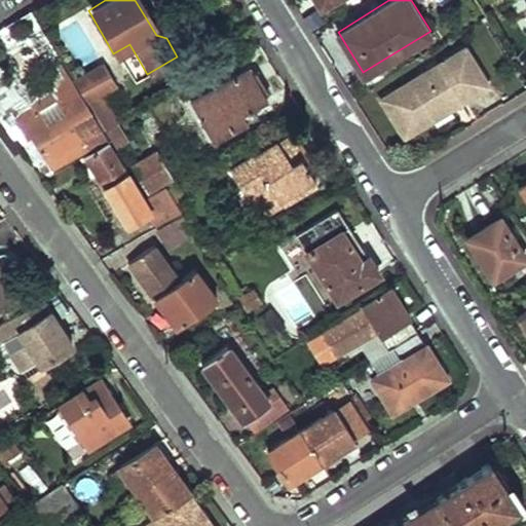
[(489,83),(465,46),(381,99),(405,136),(489,83)]
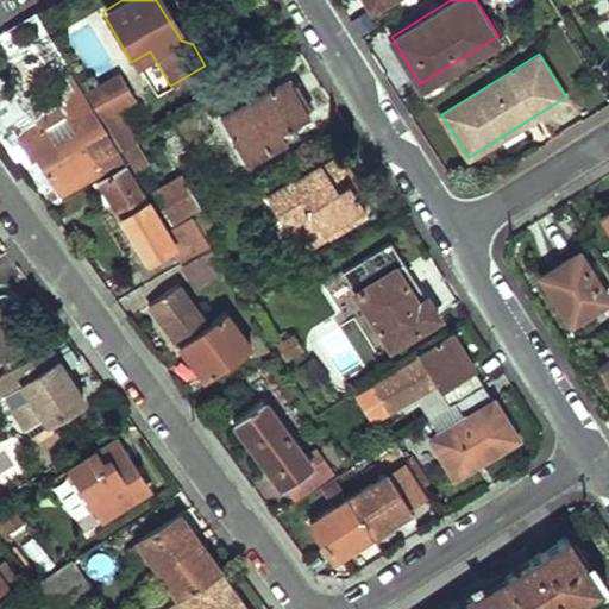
[(45,87),(62,113),(71,129),(52,142),(43,127),(17,144),(27,161),(33,157),(60,196),(124,156),(120,152),(100,118),(85,94),(81,95),(67,73),(45,87)]
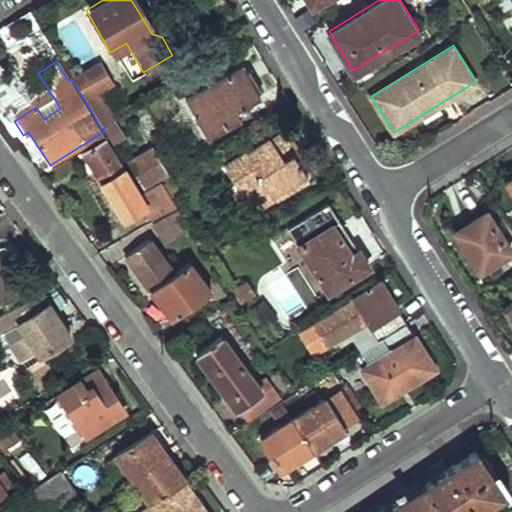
[(71,79),(84,99),(90,95),(111,82),(99,63),(71,79)]
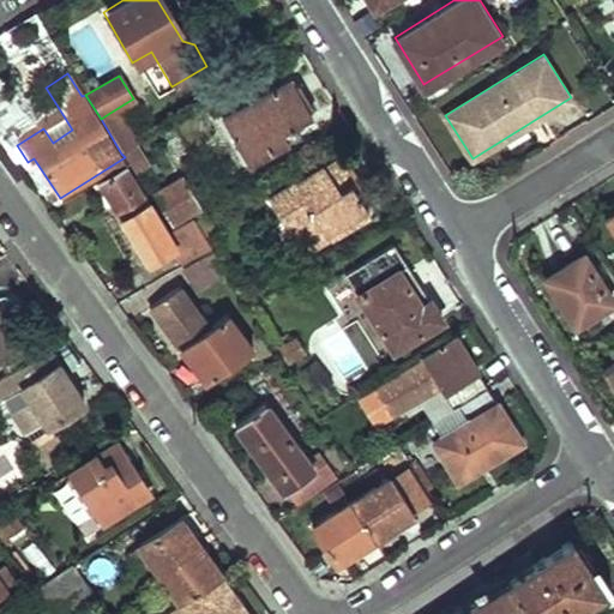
[(221,118),(248,163),(287,140),(280,128),(309,112),(289,78),(221,118)]
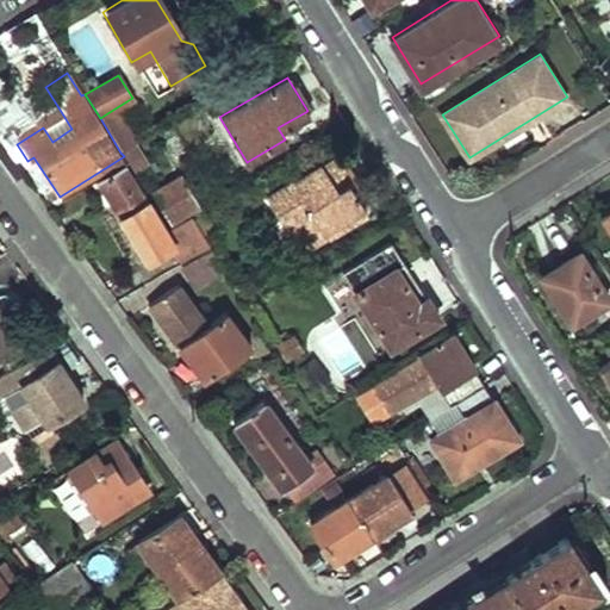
[(62,113),(43,128),(53,142),(72,129),(62,113)]
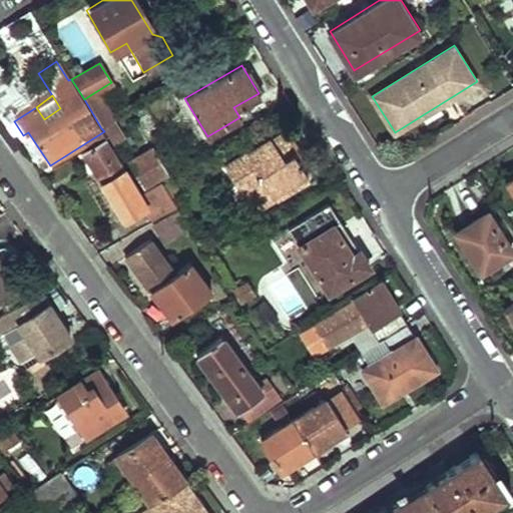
[(90,95),(84,99),(101,128),(108,124),(90,95)]
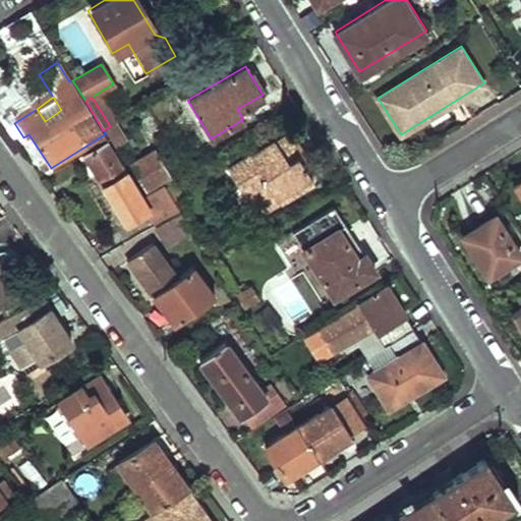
[(126,139),(117,122),(110,126),(103,130),(106,133),(108,137),(115,148),(126,139)]
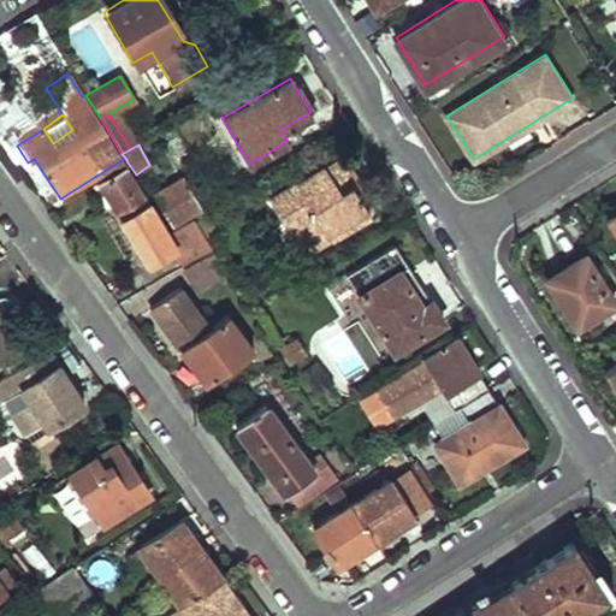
[(268,200),(296,244),(321,229),(329,240),(367,217),(349,188),(355,185),(338,158),(268,200)]
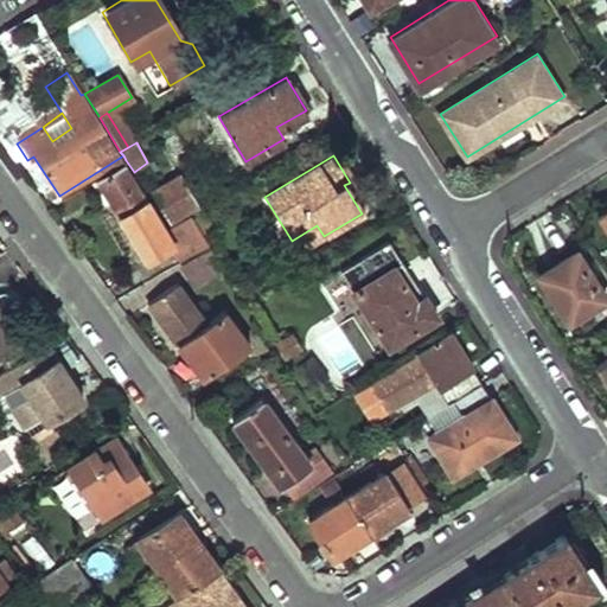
[(134,172),(126,160),(93,181),(107,203),(113,198),(153,261),(171,249),(181,264),(210,247),(204,237),(190,215),(167,228),(134,172)]
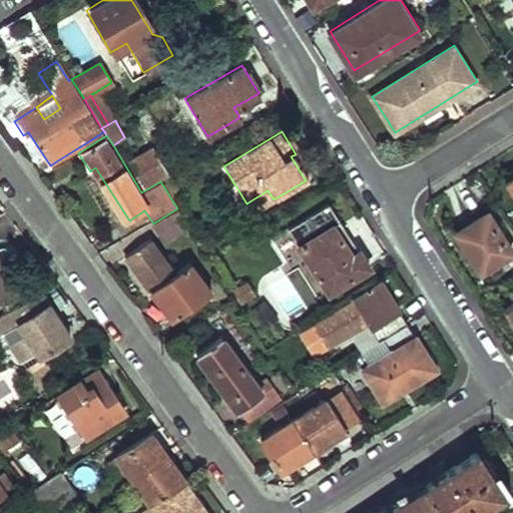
[(128,160),(143,184),(165,170),(150,146),(128,160)]
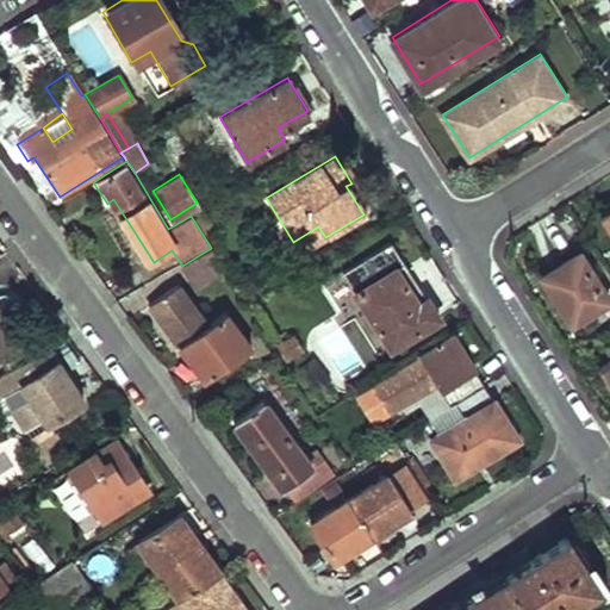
[(204,209),(191,216),(205,238),(218,230),(204,209)]
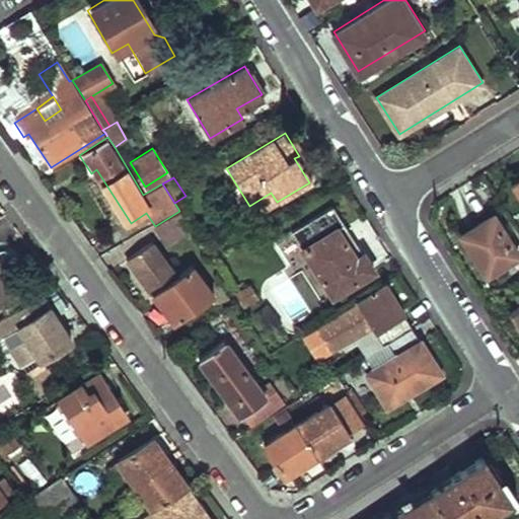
[(249,206),(254,215),(277,202),(271,193),(249,206)]
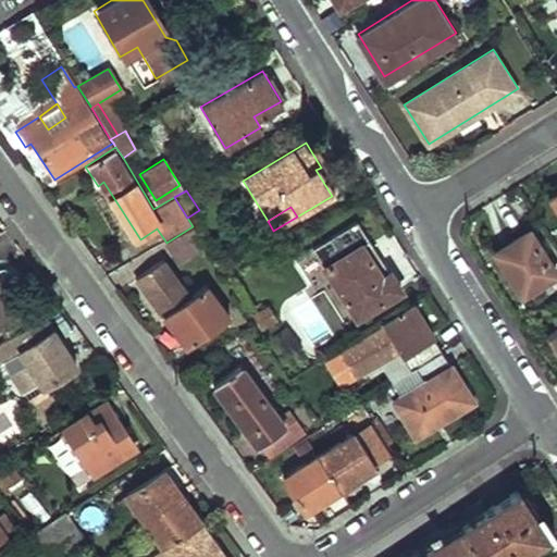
[(312,248),(357,319),(400,289),(388,271),(356,221),(312,248)]
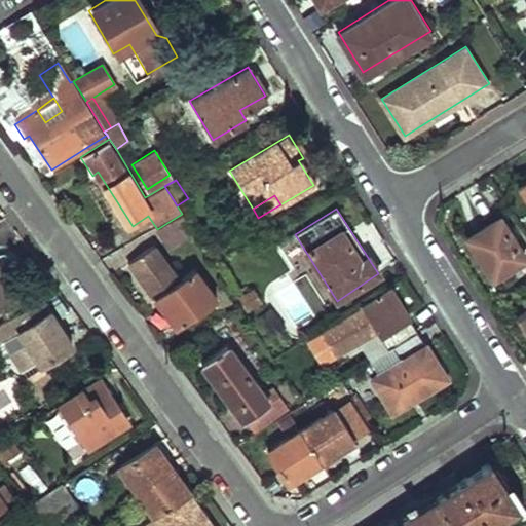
[(157,229),(166,245),(192,229),(182,214),(157,229)]
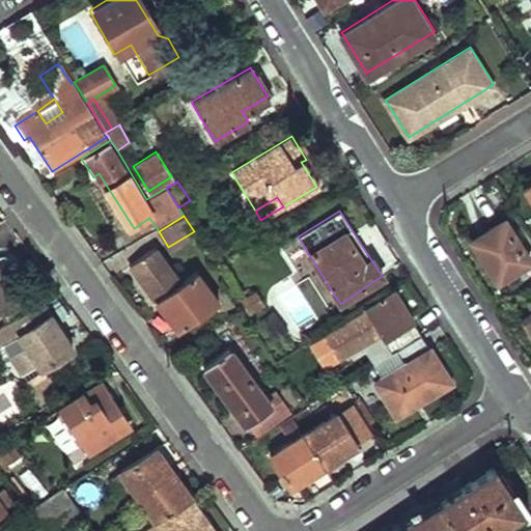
[(473,240),(499,280),(530,259),(505,219),(473,240)]
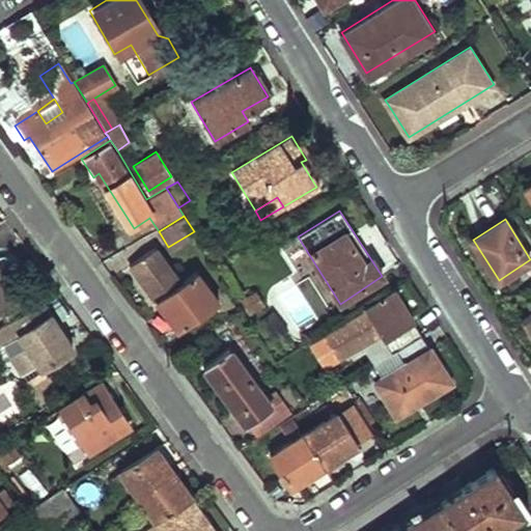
[(134,264),(182,330),(205,312),(202,308),(214,300),(202,284),(190,292),(159,248),(134,264)]
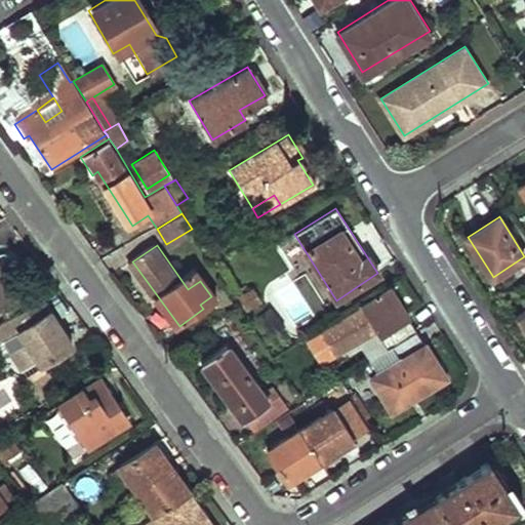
[(0,308),(22,294),(2,266),(0,267),(0,308)]
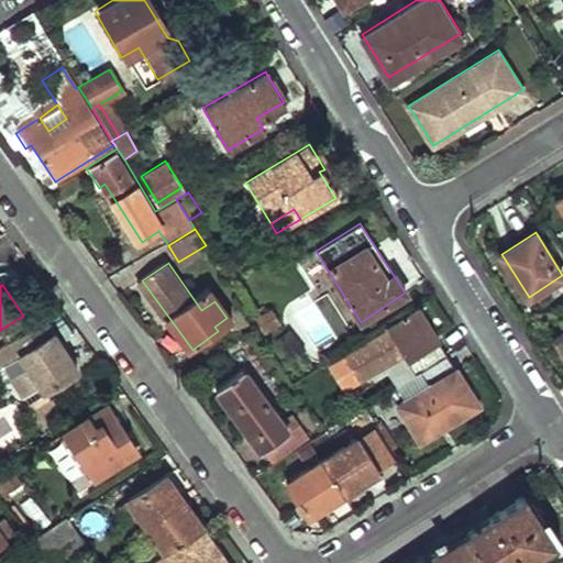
[(359,382),(404,352),(417,373),(445,354),(415,306),(386,326),(389,331),(345,360),(359,382)]
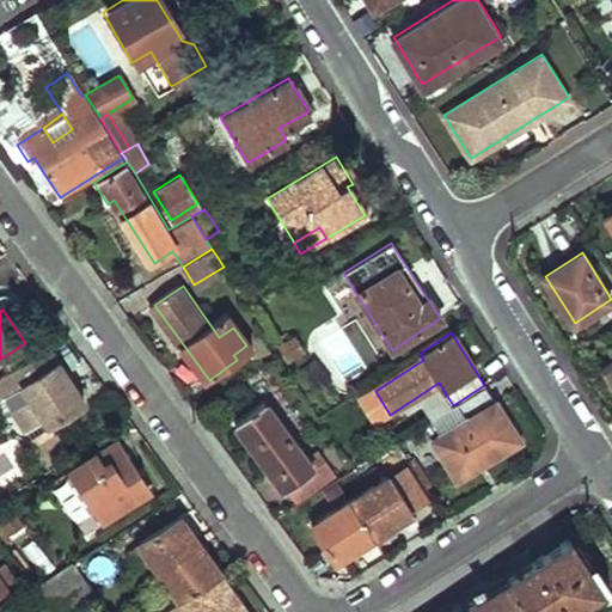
[(281,348),(289,363),(301,356),(293,341),(281,348)]
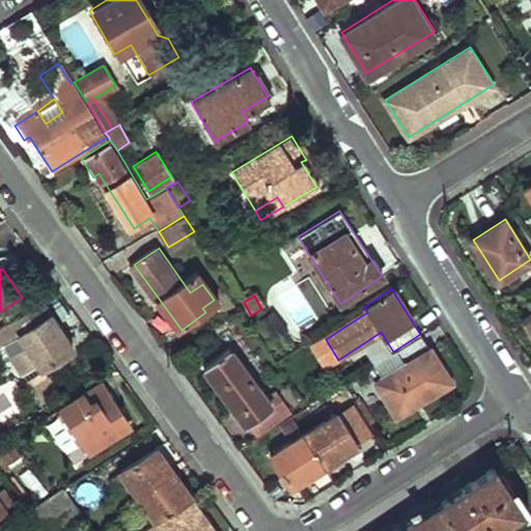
[(0,327),(0,341),(21,375),(37,365),(42,373),(78,351),(46,300),(0,327)]
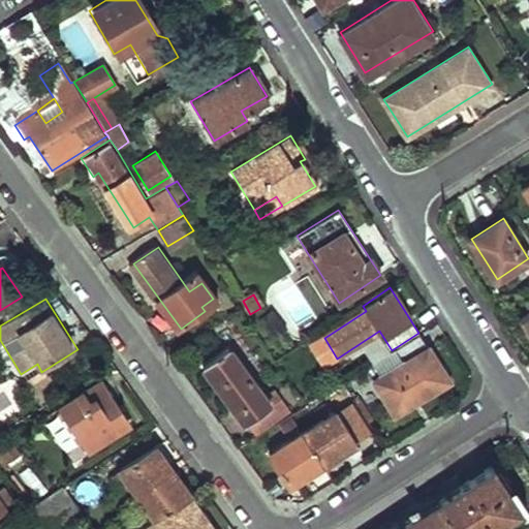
[(449,379),(418,333),(392,350),(401,364),(380,377),(374,381),(396,413),(449,379)]
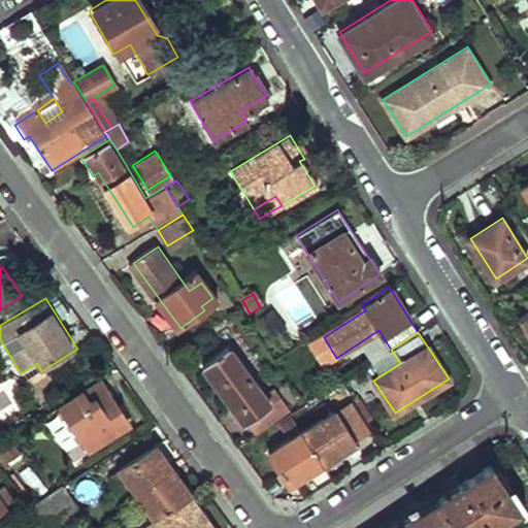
[(325,365),(336,358),(324,337),(312,345),(325,365)]
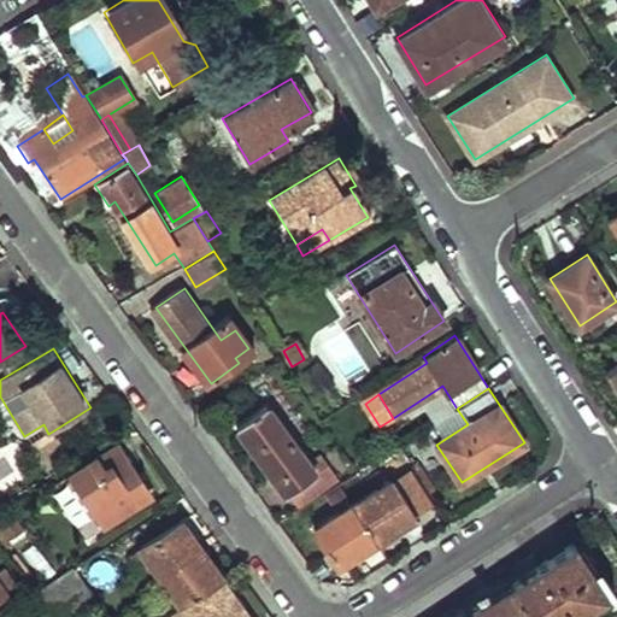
[(241,427),(292,497),(321,474),(311,462),(270,404),(241,427)]
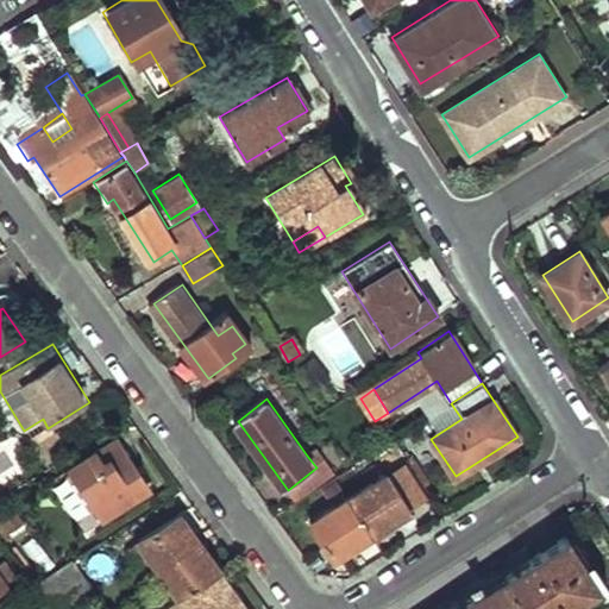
[(462,419),(451,403),(427,419),(438,434),(462,419)]
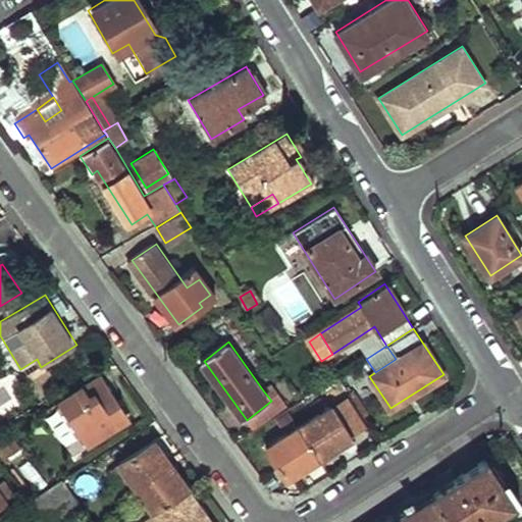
[(60,385),(50,369),(30,381),(40,398),(60,385)]
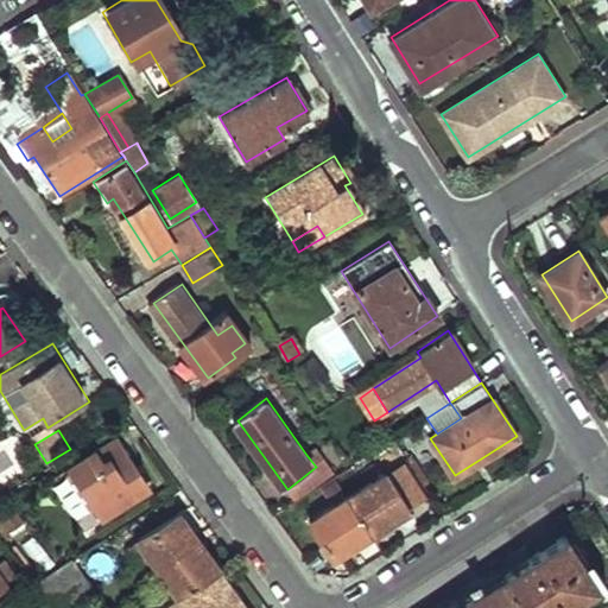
[(67,468),(102,524),(153,491),(118,435),(67,468)]
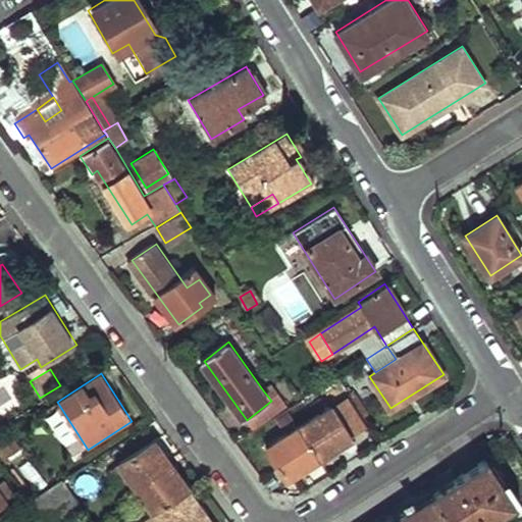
[(263,390),(271,401),(247,420),(255,432),(290,409),(272,383),(263,390)]
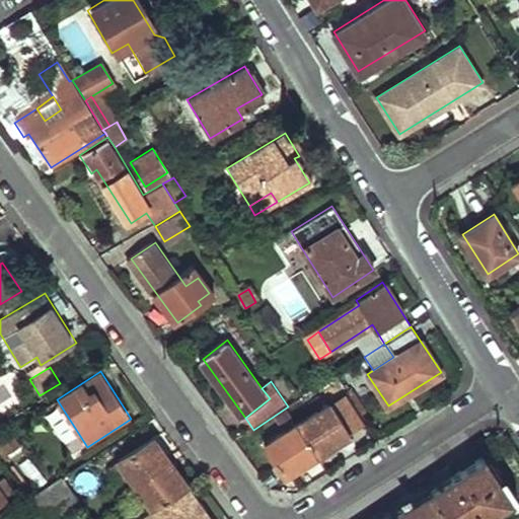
[(300,426),(319,456),(352,434),(331,404),(300,426)]
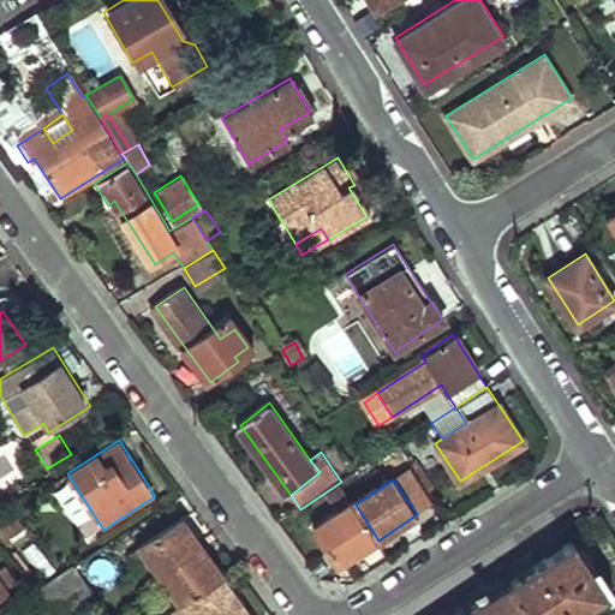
[(317,529),(341,565),(378,541),(356,505),(317,529)]
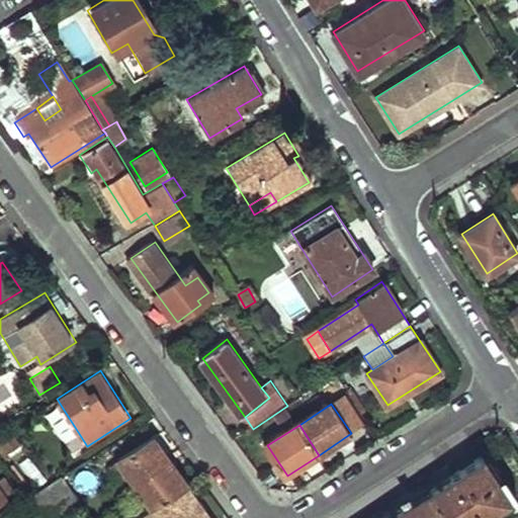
[(120,462),(134,482),(168,458),(155,439),(120,462)]
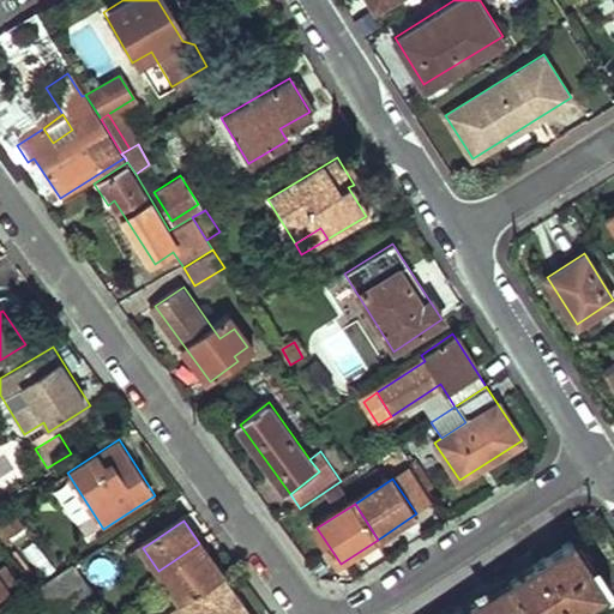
[(438,613),(560,613),(601,587),(572,542),(540,564),(533,552),(438,613)]
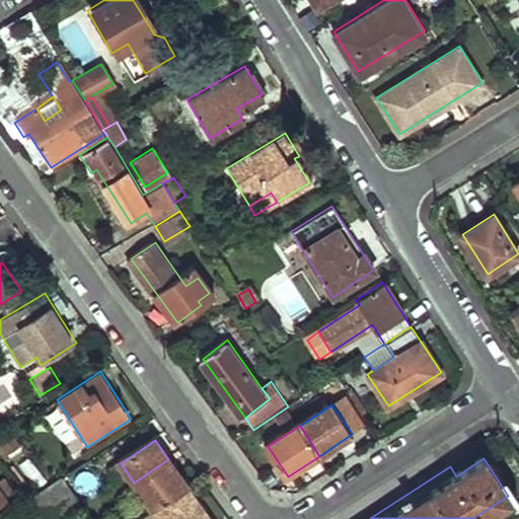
[(134,483),(152,509),(162,502),(187,486),(168,459),(134,483)]
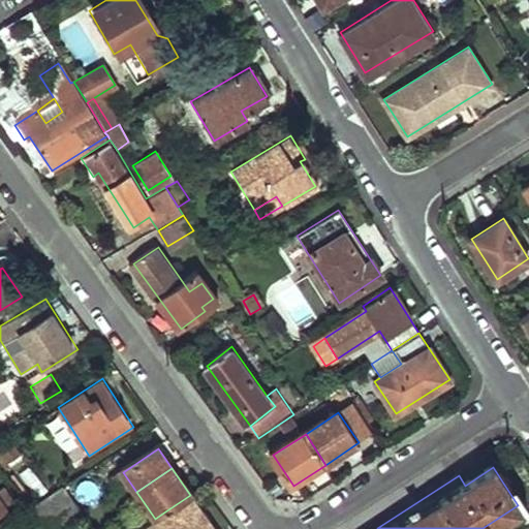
[(0,507),(14,498),(3,481),(0,483),(0,507)]
